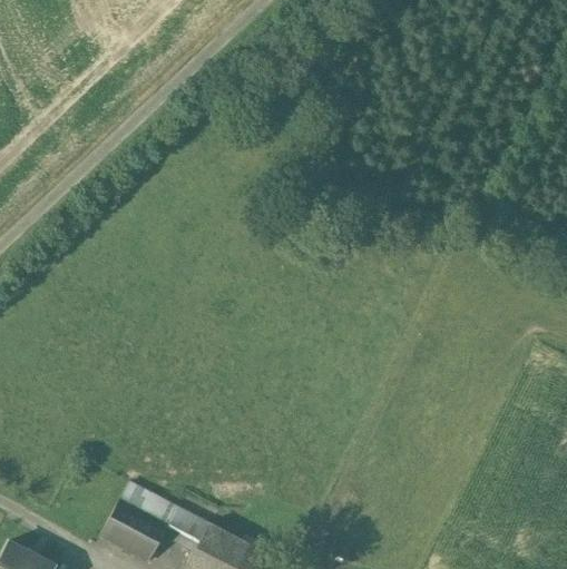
[(177,506),(129,480),(101,533),(150,559),(165,532),(178,507),(177,506)]
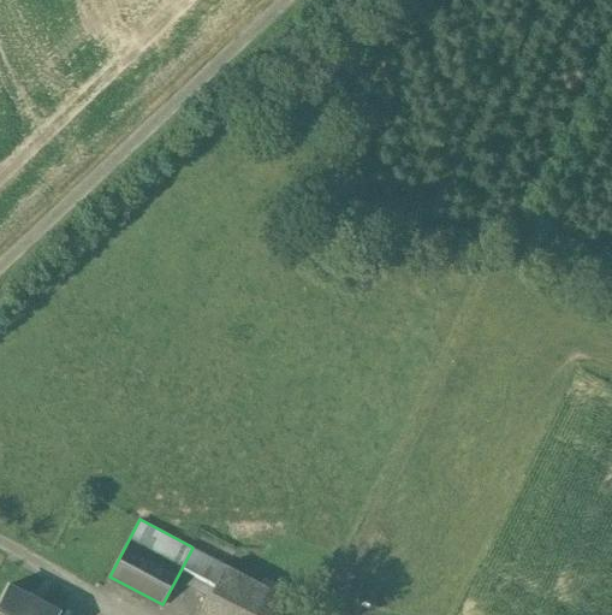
[(227,563),(191,545),(191,547),(192,548),(178,575),(212,592),(227,563)]
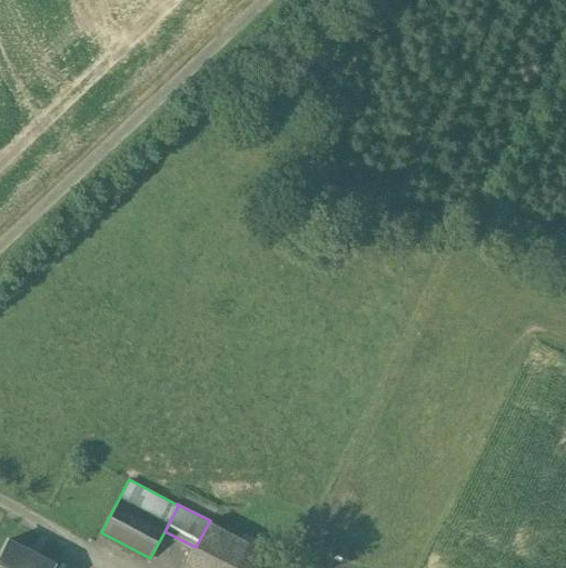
[(265,549),(210,520),(196,547),(187,565),(191,567),(254,567),(265,549)]
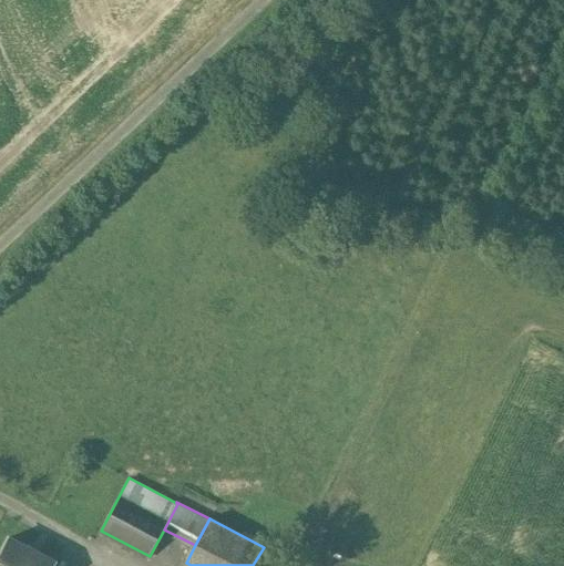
[(53,565),(57,561),(10,536),(0,555),(0,565),(53,565)]
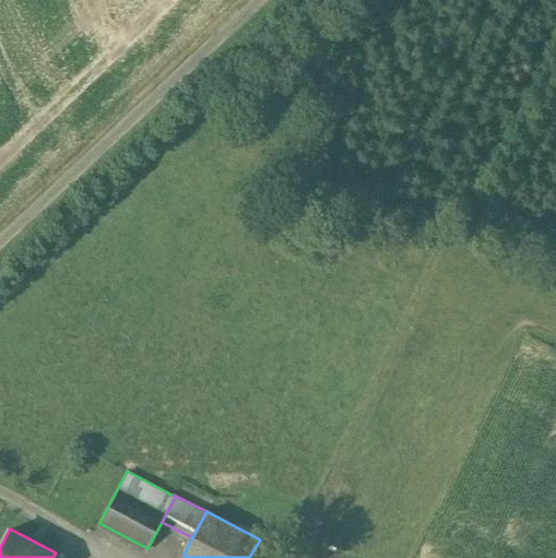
[(260,539),(249,557),(271,557),(276,548),(260,539)]
